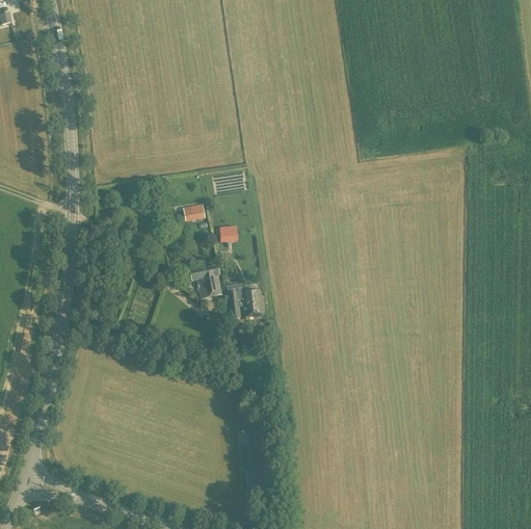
[(205,215),(203,205),(190,207),(192,217),(205,215)]
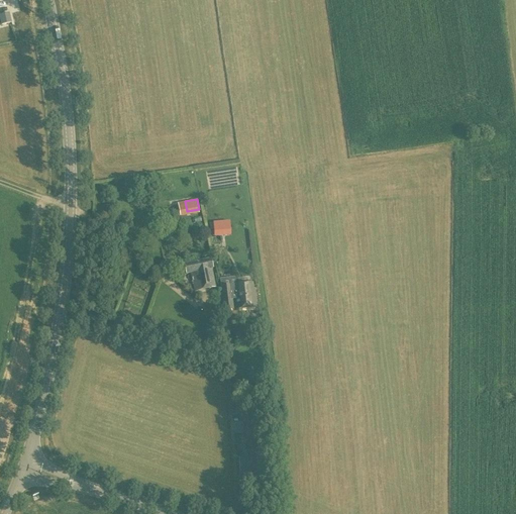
[(230,219),(214,220),(214,232),(231,231),(230,219)]
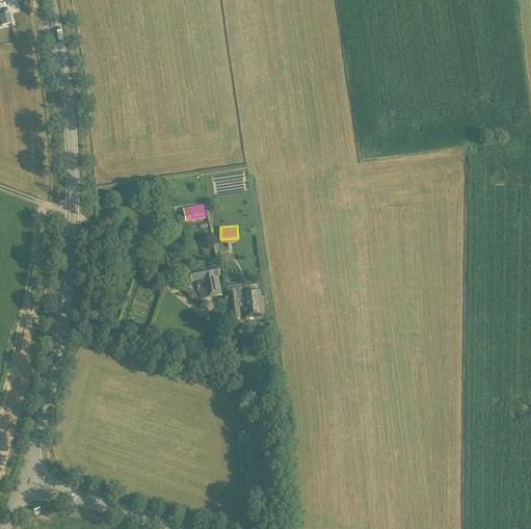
[(202,298),(222,293),(218,274),(219,274),(217,265),(190,270),(192,280),(197,279),(202,298)]
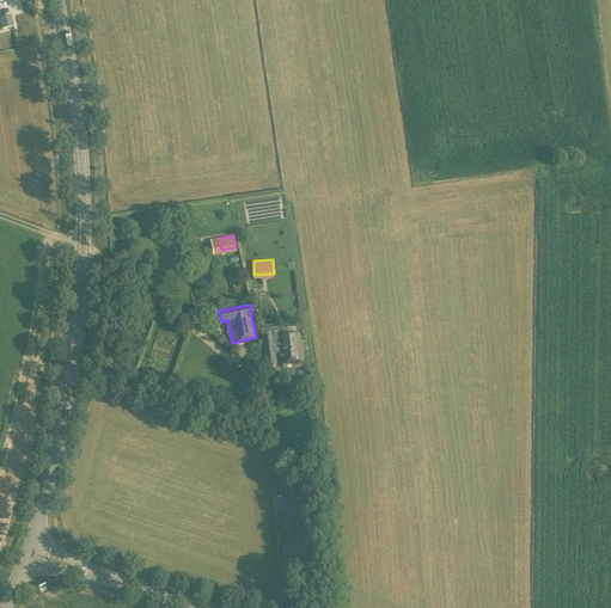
[(280,363),(304,361),(300,332),(262,337),(264,364),(277,363),(276,352),(279,351),(280,363)]
